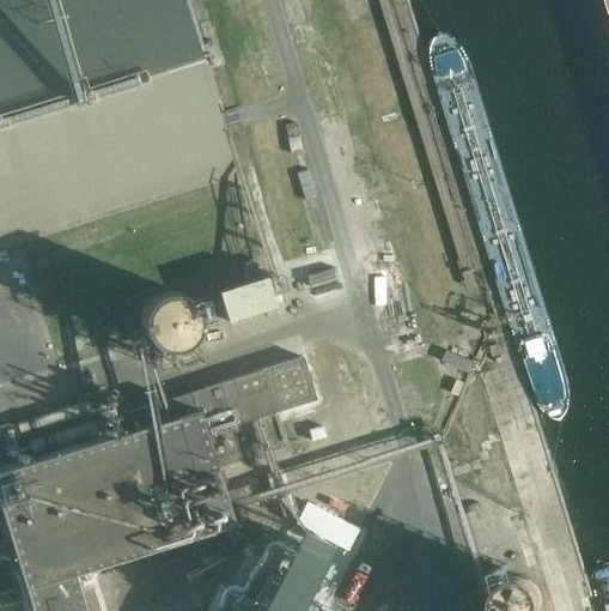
[(0,0),(0,248),(238,175),(225,132),(184,0),(0,0)]
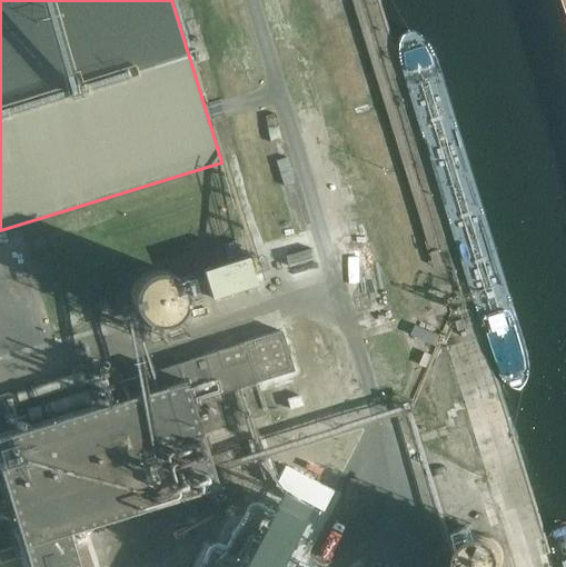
[(260,287),(251,258),(207,272),(216,300),(260,287)]
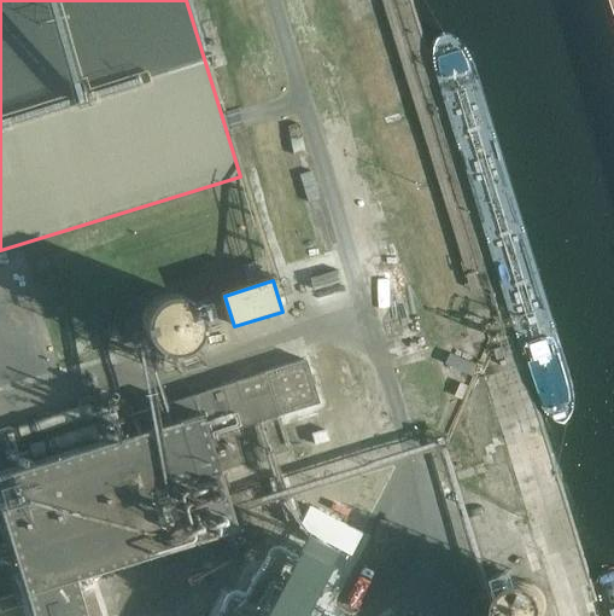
[(200,314),(200,312),(198,309),(196,306),(194,304),(193,303),(191,301),(186,298),(182,297),(180,296),(176,296),(174,296),(170,296),(167,297),(162,298),(159,300),(157,301),(155,303),(152,306),(151,307),(150,309),(148,312),(147,313),(147,314),(146,317),(145,320),(145,323),(145,327),(145,331),(146,332),(146,335),(147,337),(150,341),(151,343),(153,344),(155,347),(157,349),(159,350),(163,352),(165,353),(170,354),(173,354),(176,354),(179,354),(181,353),(185,352),(187,350),(189,349),(192,348),(196,344),(197,342),(199,340),(200,337),(202,335),(202,331),(203,329),(203,325),(203,323),(203,319),(202,317),(200,314)]
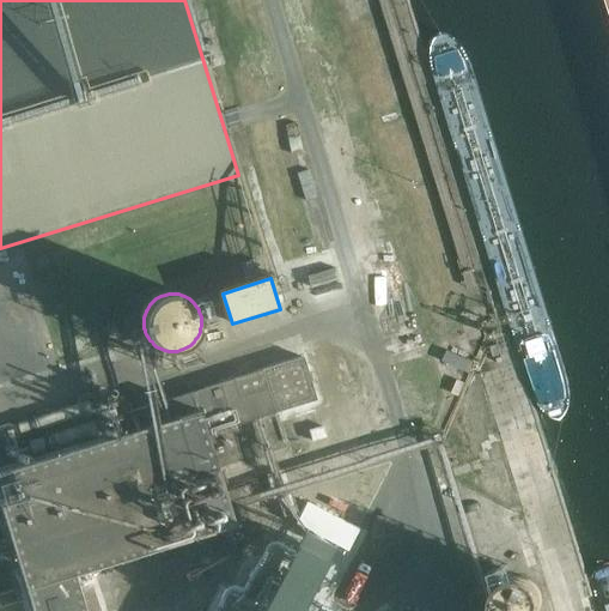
[(269,392),(263,373),(238,381),(243,399),(269,392)]
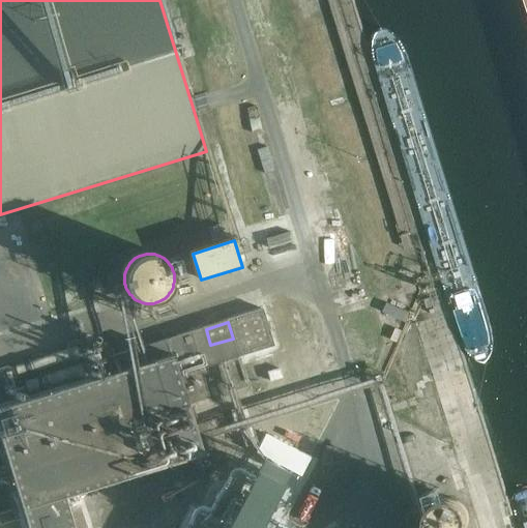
[(240,358),(233,339),(210,345),(206,329),(110,359),(115,374),(174,355),(181,377),(240,358)]
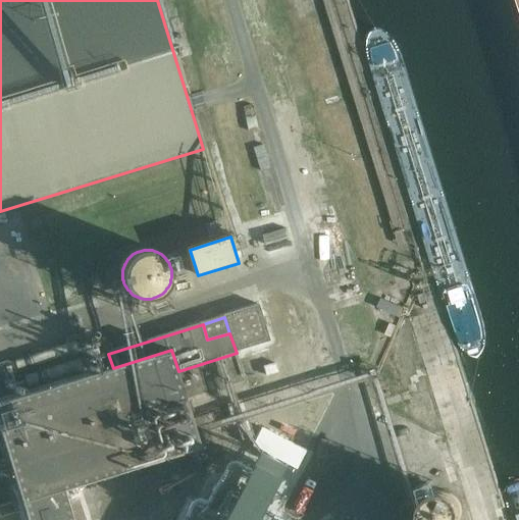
[(113,368),(108,354),(105,341),(95,344),(93,339),(86,341),(95,374),(113,368)]
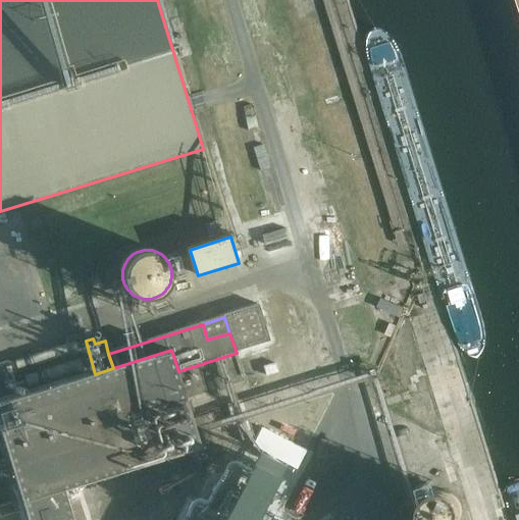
[(202,449),(178,371),(171,350),(113,368),(95,374),(0,403),(0,425),(29,519),(74,519),(65,490),(202,449)]
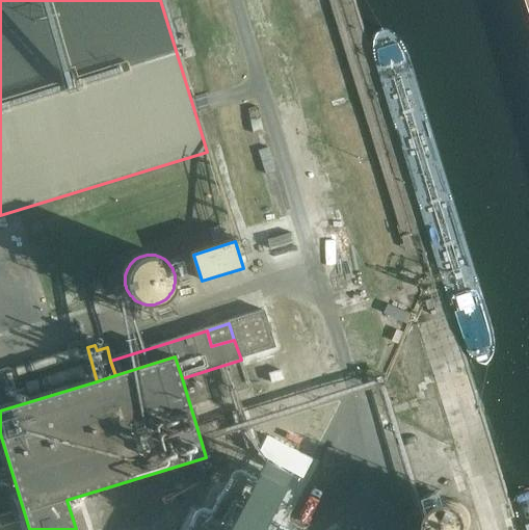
[(300,529),(289,524),(294,514),(320,464),(263,433),(233,489),(218,482),(196,524),(195,523),(193,527),(192,527),(192,528),(188,526),(186,529),(300,529)]
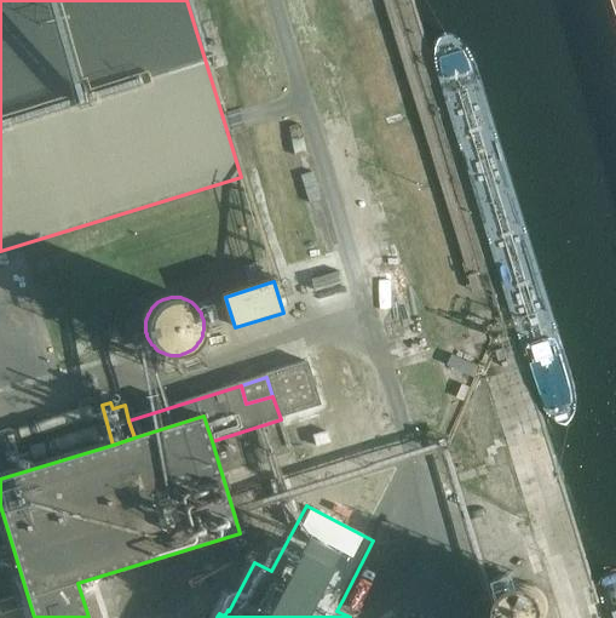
[(506,613),(506,616),(506,617),(556,617),(556,614),(556,613),(557,608),(556,606),(556,604),(554,602),(554,599),(553,596),(551,594),(550,593),(547,590),(545,589),(542,587),(540,585),(537,585),(535,584),(531,584),(529,584),(527,584),(523,585),(520,587),(518,588),(517,588),(514,590),(513,591),(511,594),(510,596),(508,598),(507,600),(506,602),(506,605),(505,608),(505,611),(506,613)]
